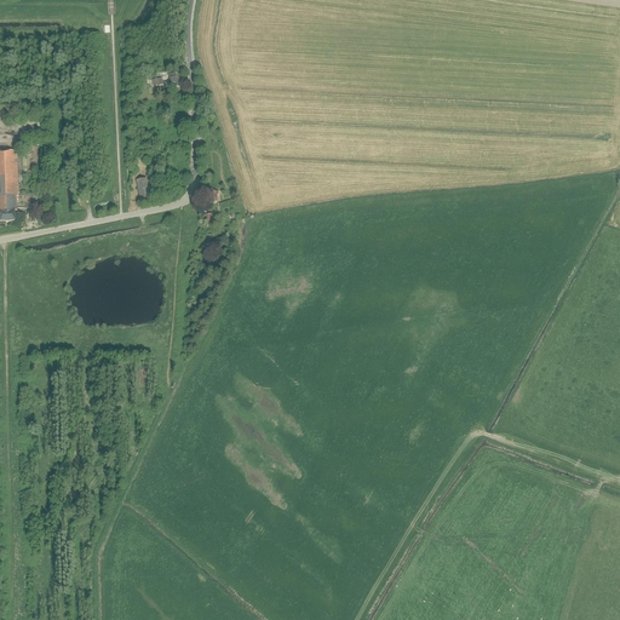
[(170,87),(179,87),(179,74),(170,75),(170,87)]
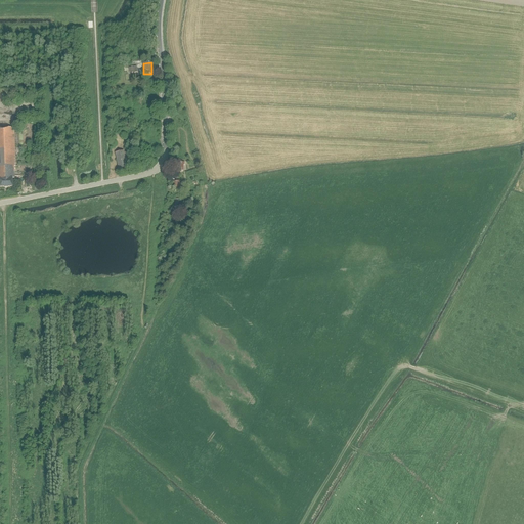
[(14,166),(15,166),(14,128),(0,128),(0,187),(12,187),(12,178),(14,178),(14,166)]
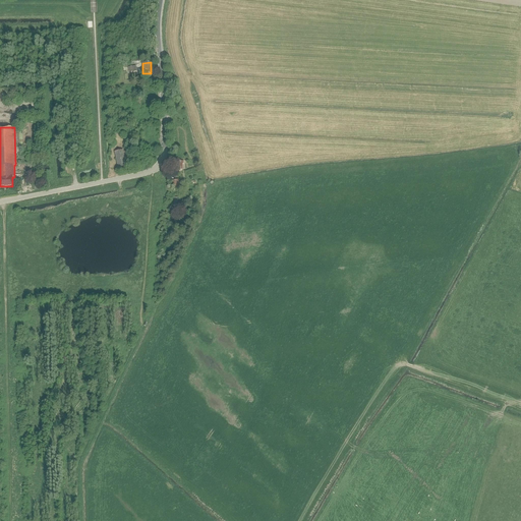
[(118,169),(126,167),(122,151),(114,152),(118,169)]
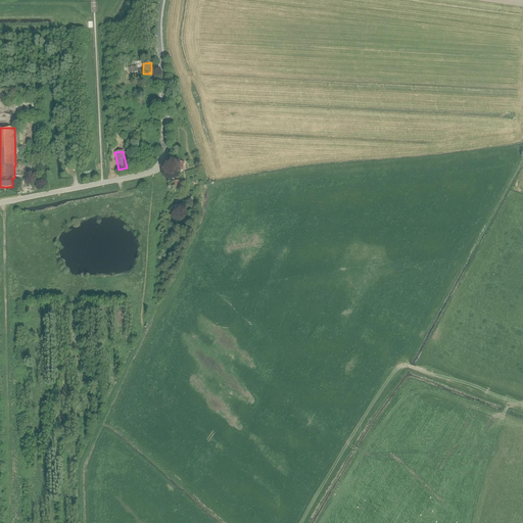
[(183,164),(184,164),(184,161),(176,161),(176,171),(183,171),(183,164)]
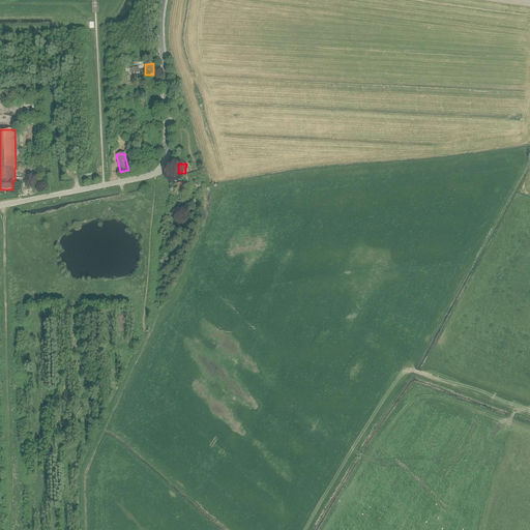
[(182,189),(181,183),(174,184),(175,190),(176,190),(177,197),(182,195),(182,193),(181,193),(181,189),(182,189)]
